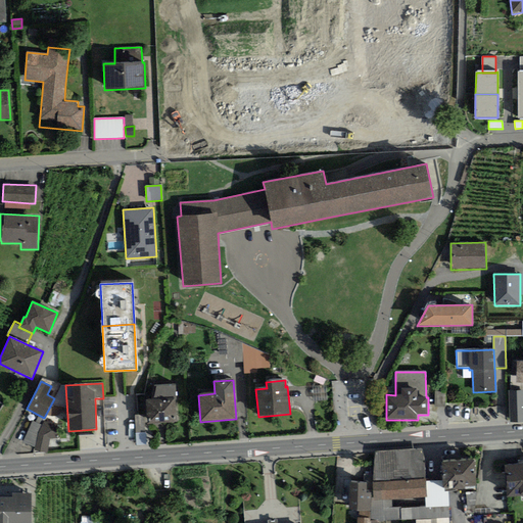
[(154,385),(152,399),(175,397),(175,399),(177,399),(175,384),(154,385)]
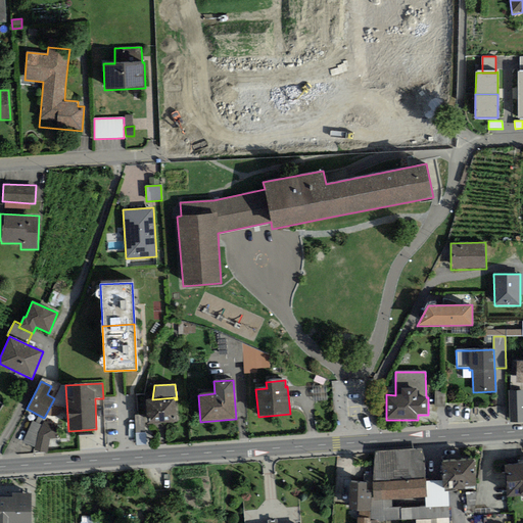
[(326,385),(313,386),(314,401),(327,400),(326,385)]
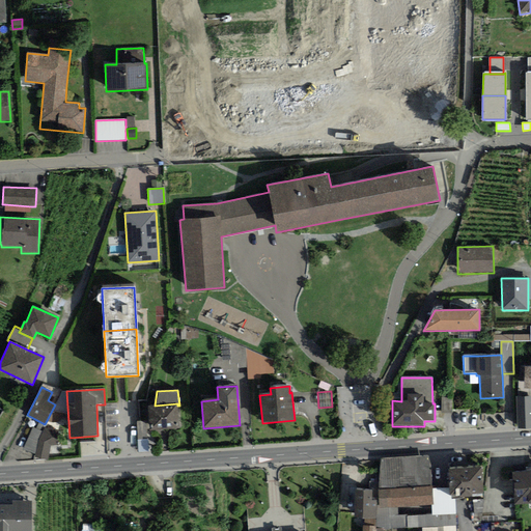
[(530,395),(515,396),(516,428),(530,427),(530,395)]
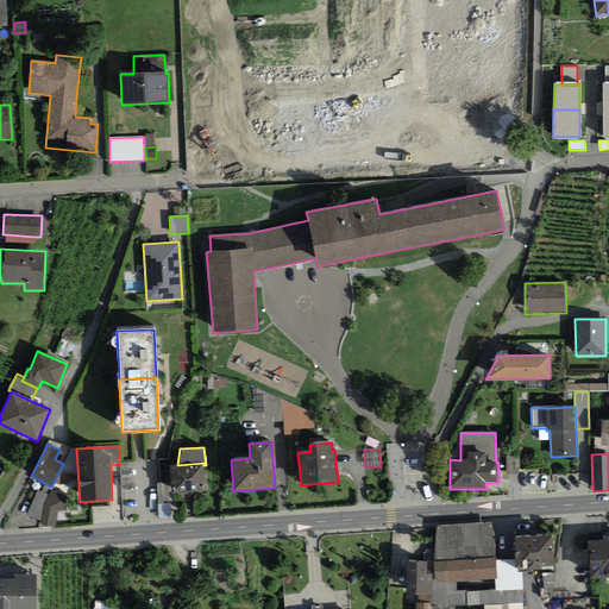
[(507,473),(519,473),(519,456),(506,456),(507,473)]
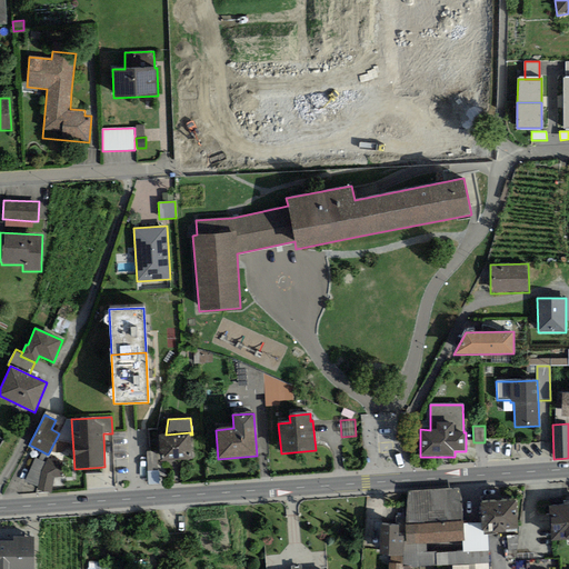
[(161,462),(192,459),(190,435),(190,432),(166,435),(159,436),(161,462)]
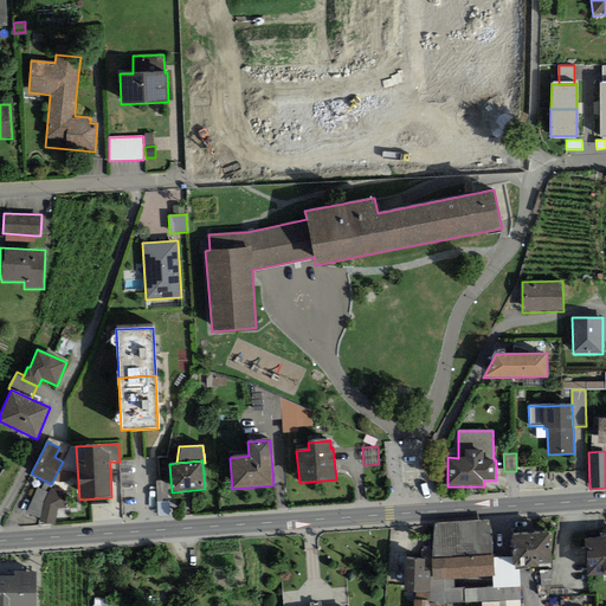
[(169,516),(167,479),(155,481),(158,517),(169,516)]
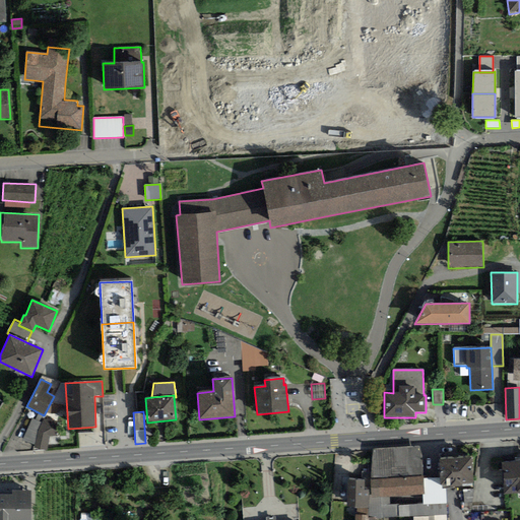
[(41,423),(31,418),(21,440),(35,445),(37,432),(41,423)]
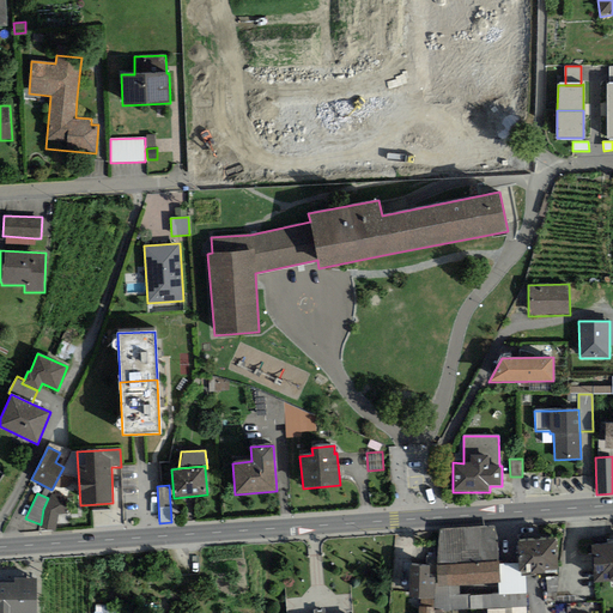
[(53,493),(48,498),(43,509),(41,525),(40,527),(55,532),(60,514),(66,513),(65,497),(53,493)]
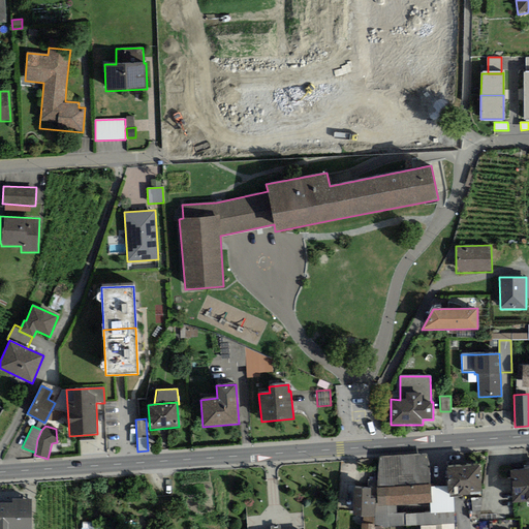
[(429,454),(379,457),(377,488),(431,484),(429,454)]
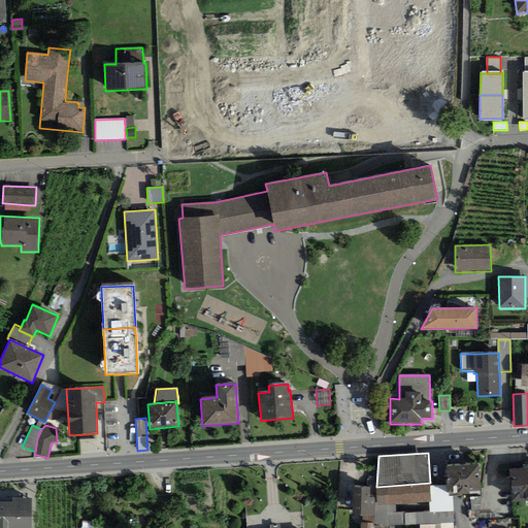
[(481,490),(479,464),(446,467),(447,485),(448,493),(450,493),(450,496),(452,496),(469,495),(469,491),(481,490)]
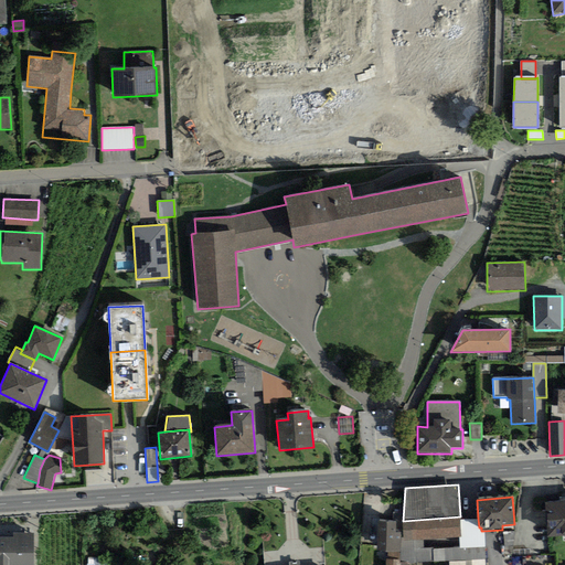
[(547,537),(564,535),(564,501),(544,502),(547,537)]
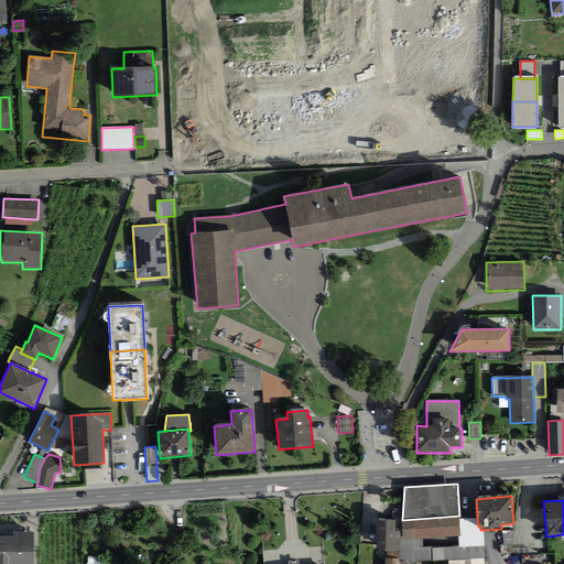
[(458,537),(461,537),(459,519),(459,516),(402,520),(403,537),(403,540),(422,539),(458,537)]
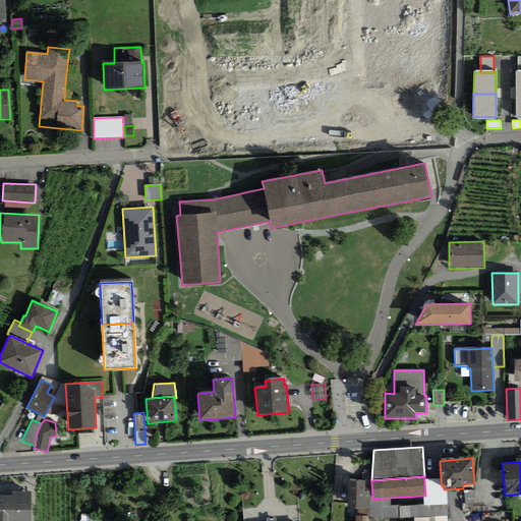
[(447,505),(446,489),(444,489),(444,486),(442,486),(441,478),(424,479),(425,496),(423,496),(424,505),(424,506),(447,505)]
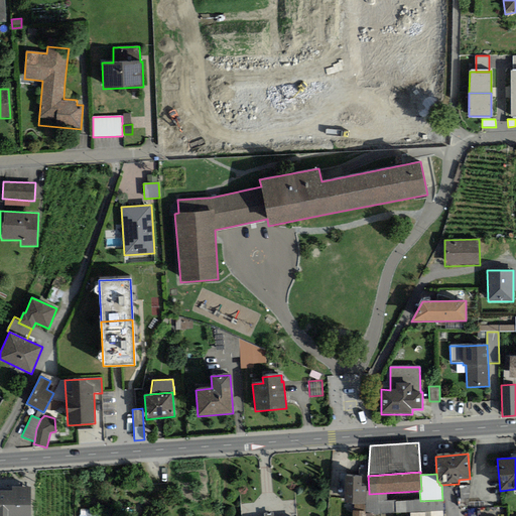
[(362,477),(345,476),(344,507),(354,508),(354,505),(366,505),(366,491),(366,487),(361,486),(362,477)]
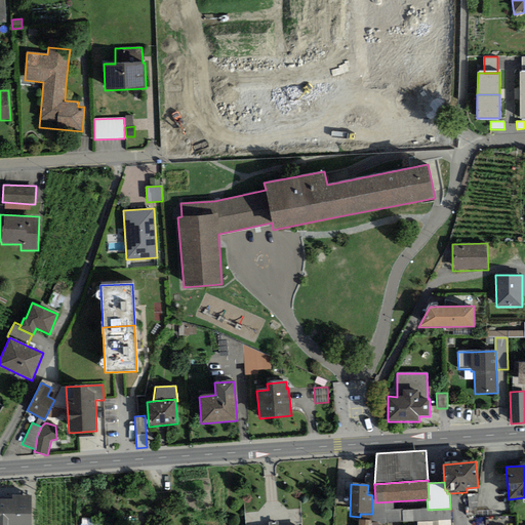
[(0,499),(0,524),(31,524),(32,495),(12,495),(12,499),(0,499)]
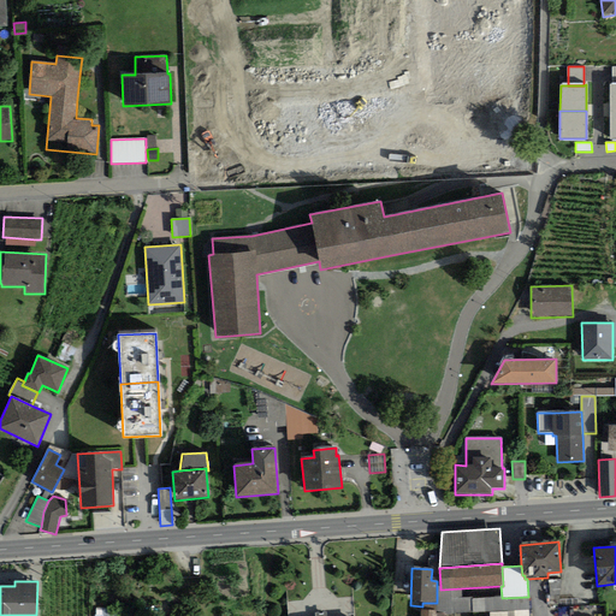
[(462,597),(461,588),(440,590),(440,586),(437,586),(437,603),(436,611),(436,614),(445,614),(473,614),(472,599),(473,599),(473,597),(462,597)]
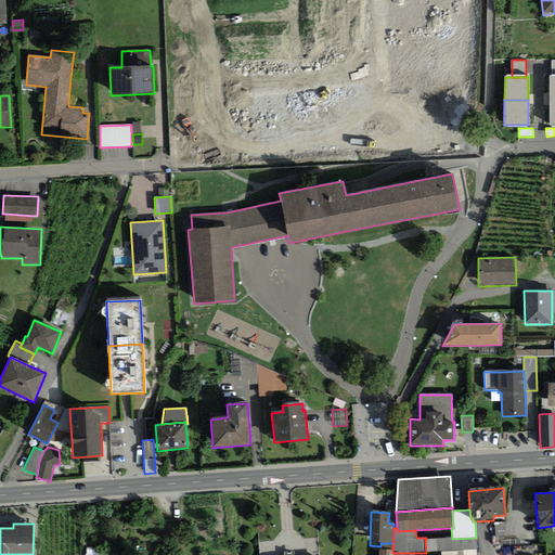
[(426,540),(425,540),(426,553),(441,552),(463,551),(476,550),(476,538),(452,539),(452,538),(426,540)]
